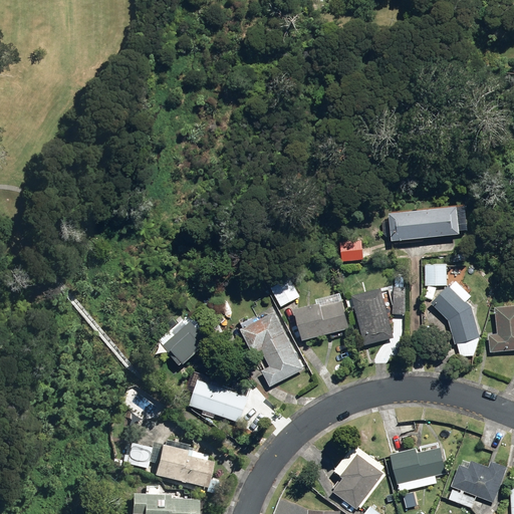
[(461,204),(393,211),(396,238),(464,232),(464,227),(461,204)]
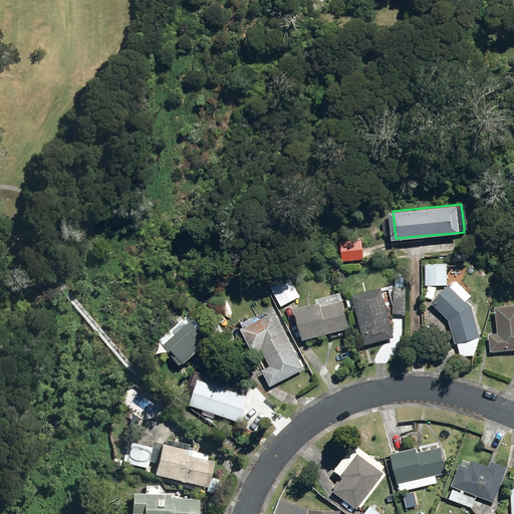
[(338,241),(339,261),(362,260),(361,239),(338,241)]
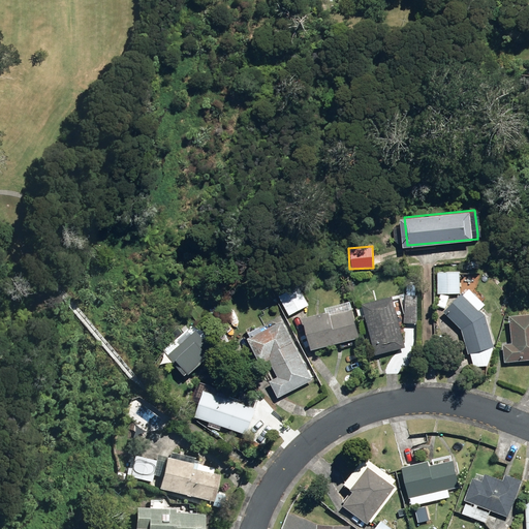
[(435,272),(435,294),(459,294),(458,273),(435,272)]
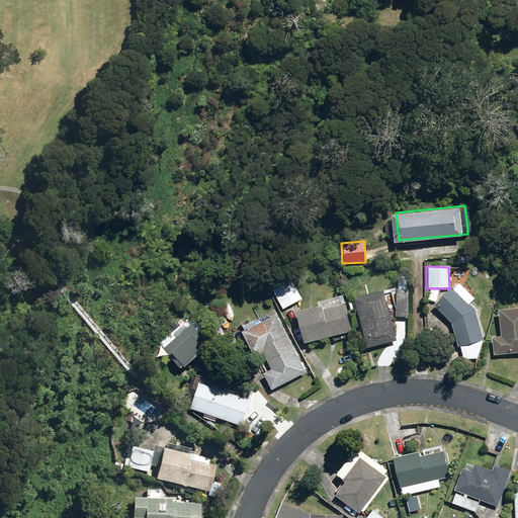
[(272,288),(282,309),(301,298),(291,279),(272,288)]
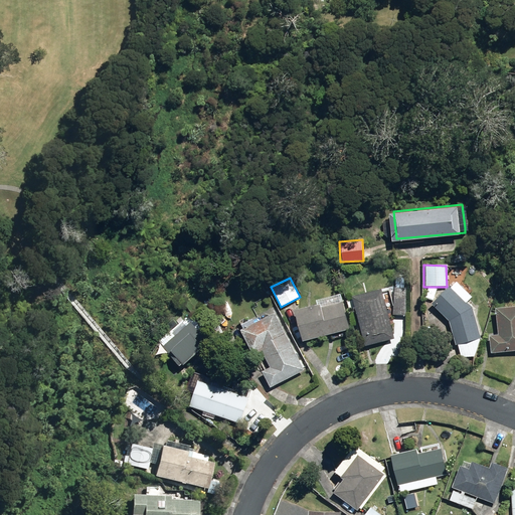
[(391,315),(404,315),(405,288),(402,288),(403,278),(394,278),(394,288),(392,288),(391,315)]
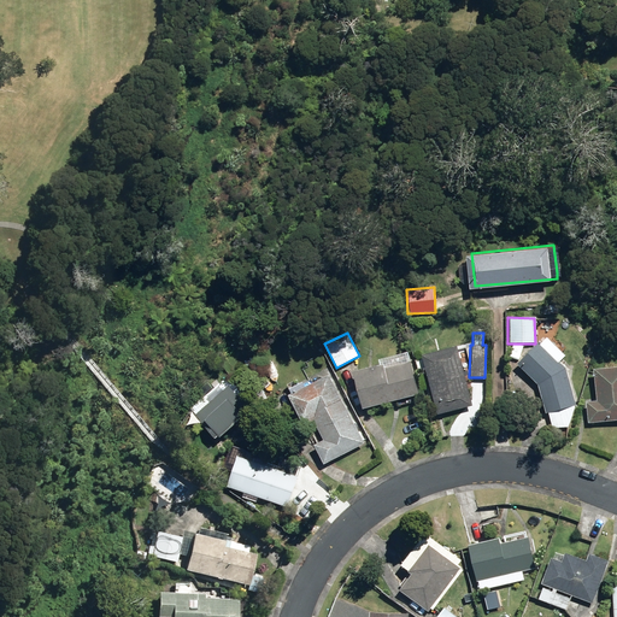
[(542,383),(551,411),(579,403),(568,366),(562,360),(544,342),(522,363),(542,383)]
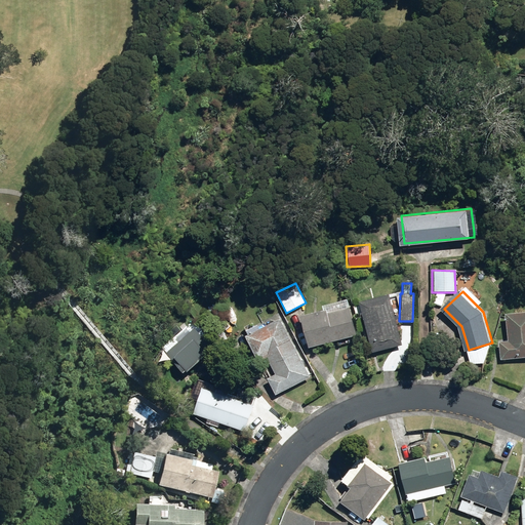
[(357,301),(369,353),(401,346),(389,294),(357,301)]
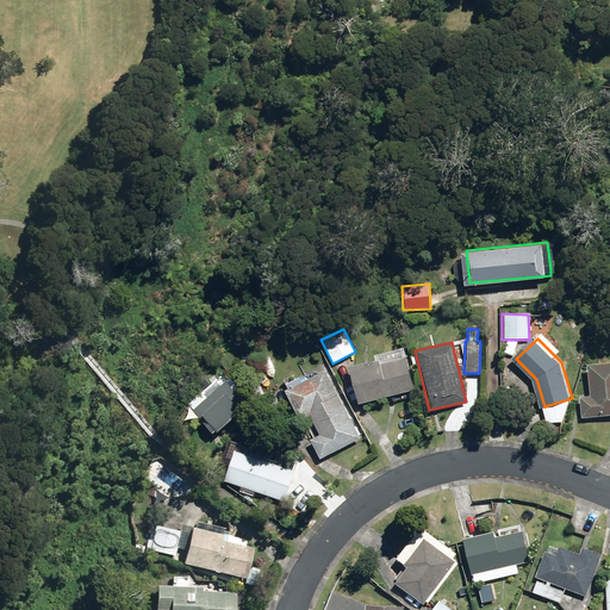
[(352,365),(361,402),(418,387),(410,354),(384,361),(383,356),(352,365)]
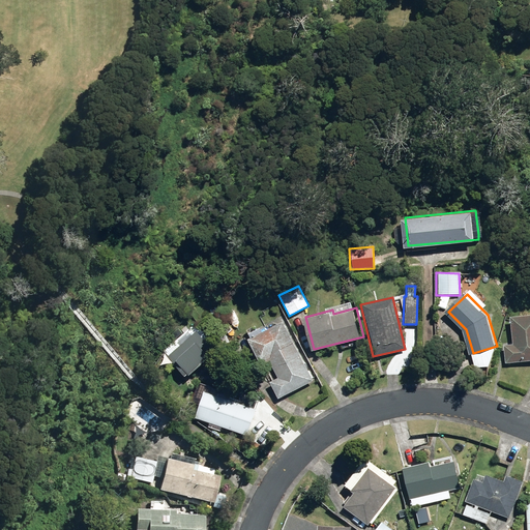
[(506,344),(508,363),(529,360),(529,314),(513,316),(517,343),(506,344)]
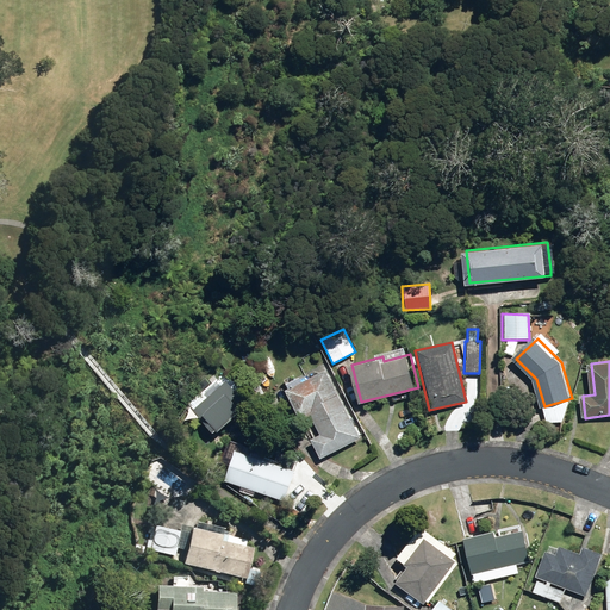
[(307,440),(317,459),(359,437),(324,371),(284,391),(299,421),(307,416),(317,435),(307,440)]
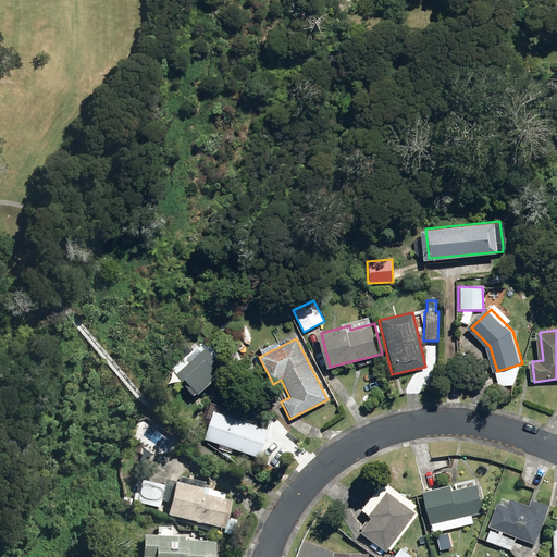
[(174,374),(192,395),(195,393),(196,395),(217,376),(218,376),(224,370),(205,348),(174,374)]
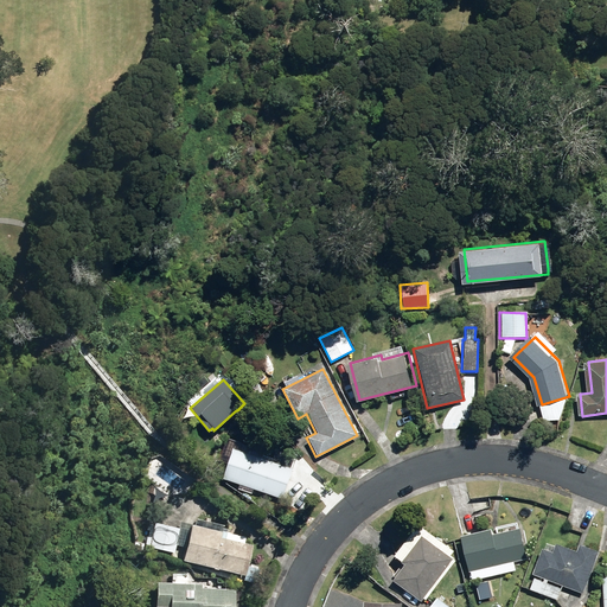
[(261,397),(267,406),(273,402),(267,394),(261,397)]
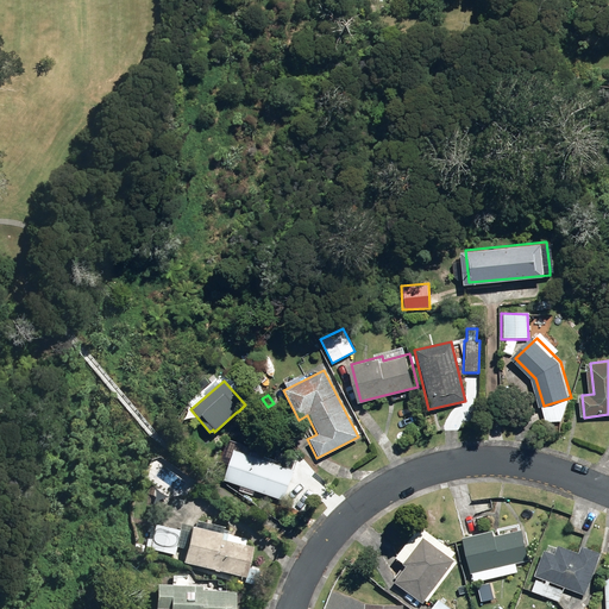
[(221,479),(283,501),(293,470),(290,470),(293,463),(225,439),(217,462),(227,465),(221,479)]
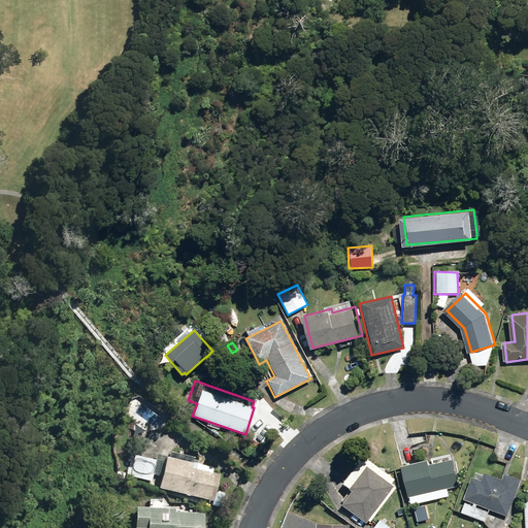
[(136,456),(131,474),(152,479),(156,460),(136,456)]
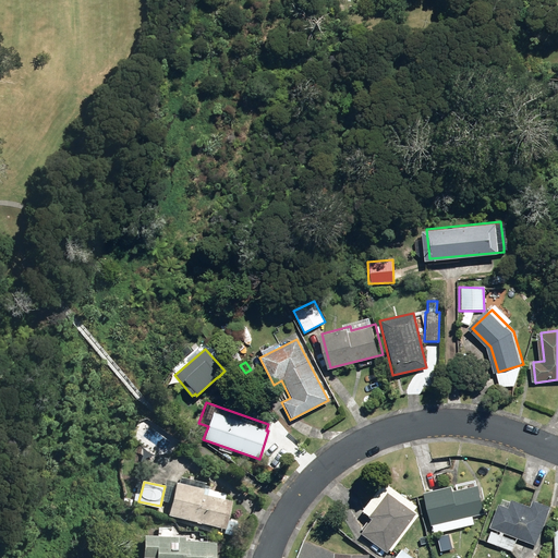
[(452,483),(426,488),(434,520),(441,518),(444,525),(470,520),(468,512),(470,512),(483,510),(476,482),(456,486),(453,487),(452,483)]
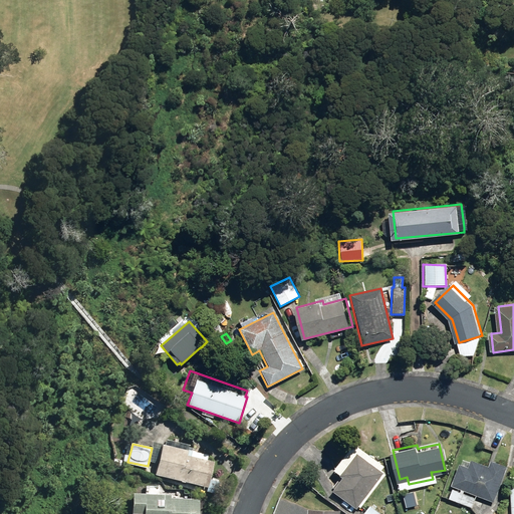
[(165,445),(158,473),(207,485),(213,463),(187,457),(188,451),(165,445)]
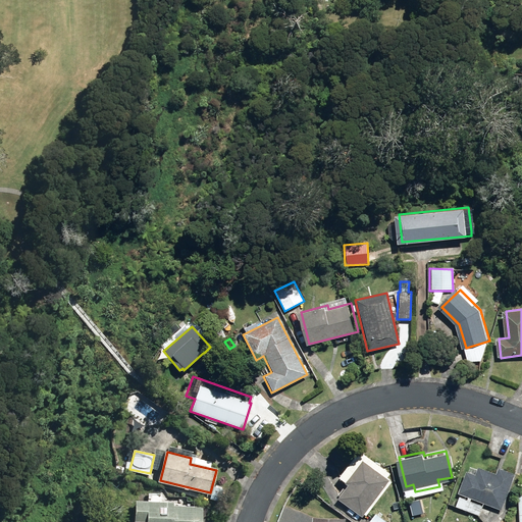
[(364,457),(348,479),(351,481),(341,494),(363,513),(389,478),(364,457)]
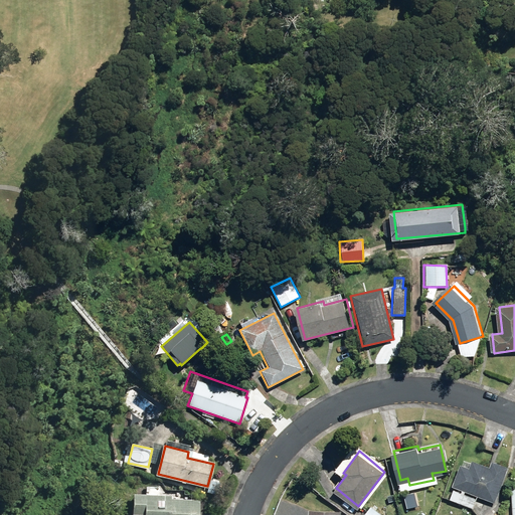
[(452,485),(496,501),(509,465),(492,459),(490,464),(473,458),(470,466),(461,462),(452,485)]
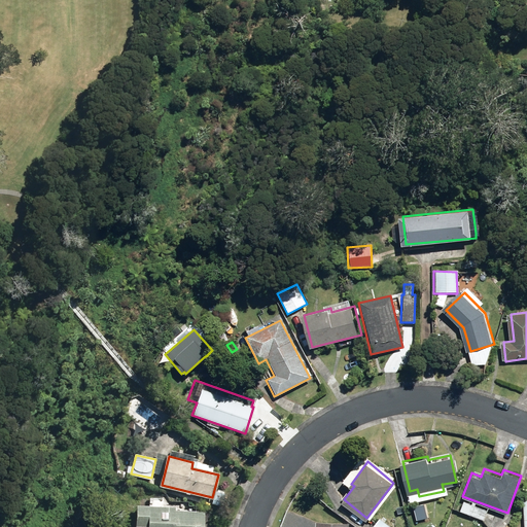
[(138,505),(138,525),(150,525),(150,526),(203,526),(204,511),(176,511),(176,506),(172,506),(138,505)]
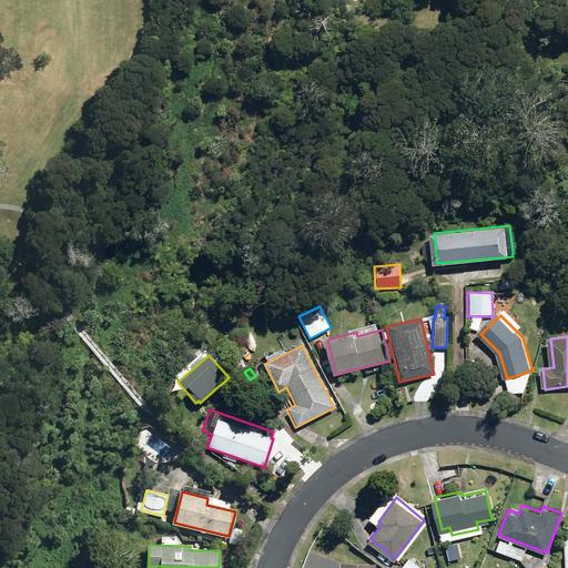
[(401,567),(421,567),(407,558),(401,567)]
